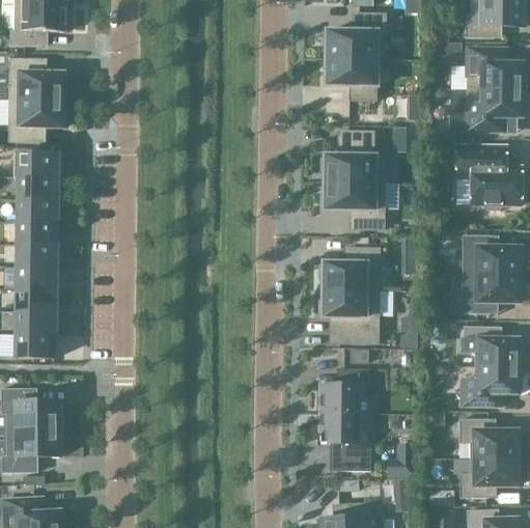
[(471,0),(471,12),(466,12),(465,37),(494,37),(494,25),(523,26),(524,0),(471,0)]
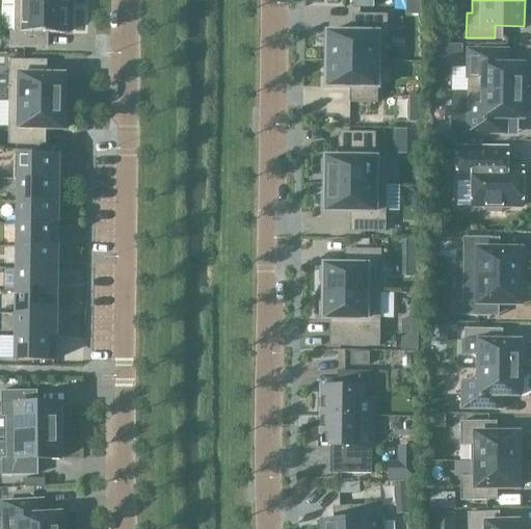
[(65,4),(15,3),(14,29),(9,29),(9,45),(43,46),(43,31),(64,31),(64,24),(69,24),(69,9),(64,9),(65,4)]
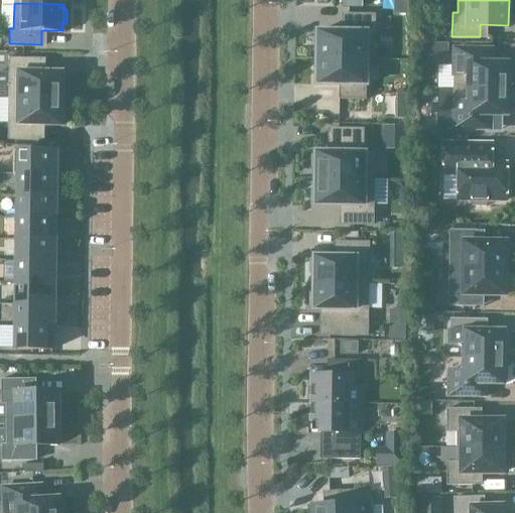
[(348,29),(316,29),(316,55),(375,56),(375,12),(349,11),(348,29)]
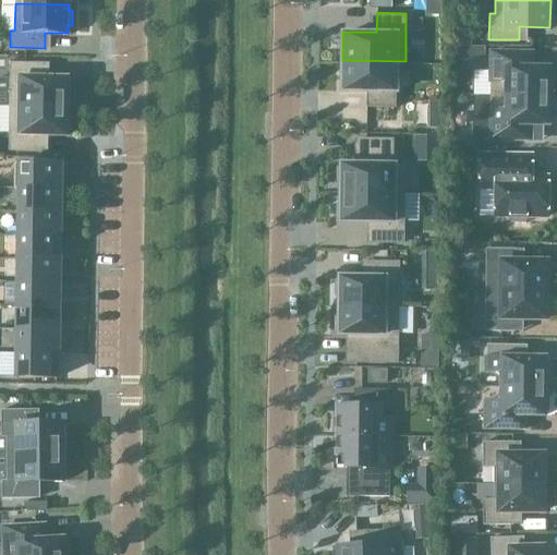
[(531,50),(491,49),(491,94),(548,95),(548,84),(553,84),(554,70),(549,70),(549,65),(531,65),(531,50)]
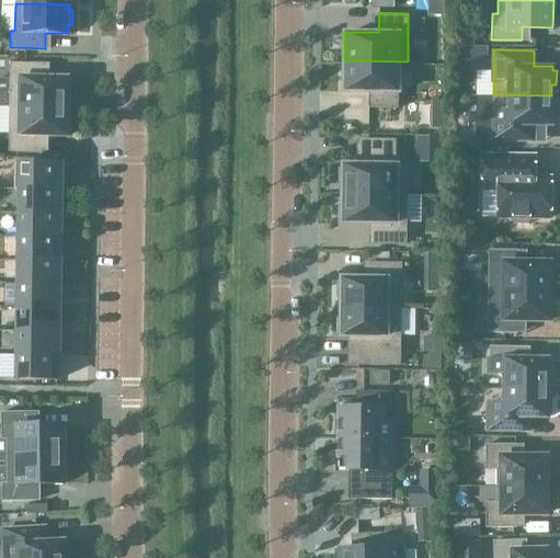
[(44,61),(10,60),(9,104),(67,105),(67,95),(71,97),(71,81),(67,81),(68,77),(44,76),(44,61)]
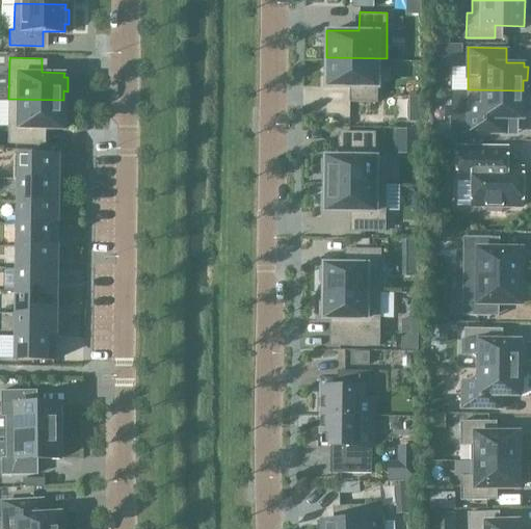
[(387,58),(326,57),(325,85),(349,85),(349,100),(377,100),(377,59),(387,59),(387,58)]
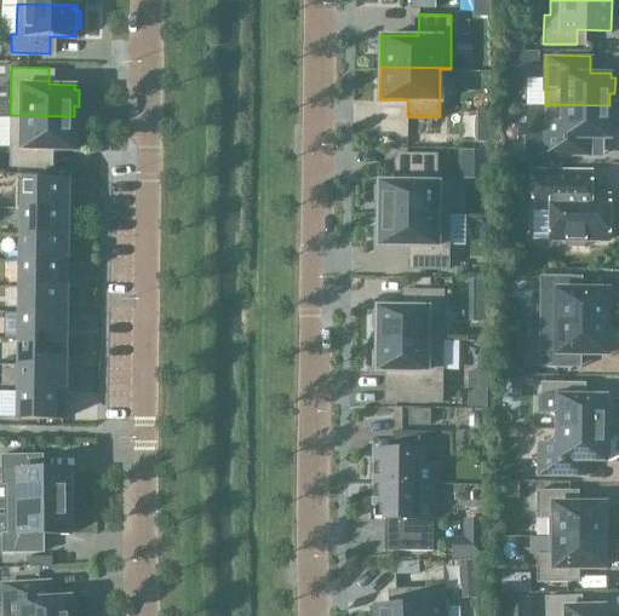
[(609,105),(545,104),(544,153),(589,153),(589,136),(609,137),(609,132),(614,132),(614,117),(609,117),(609,105)]
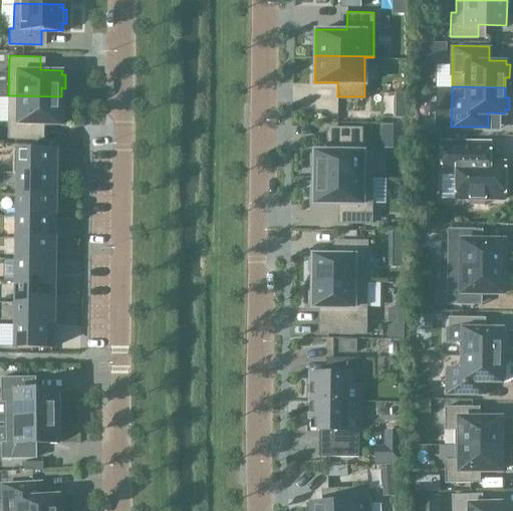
[(65,118),(65,105),(61,105),(61,96),(8,95),(8,137),(39,138),(39,122),(61,122),(61,118),(65,118)]
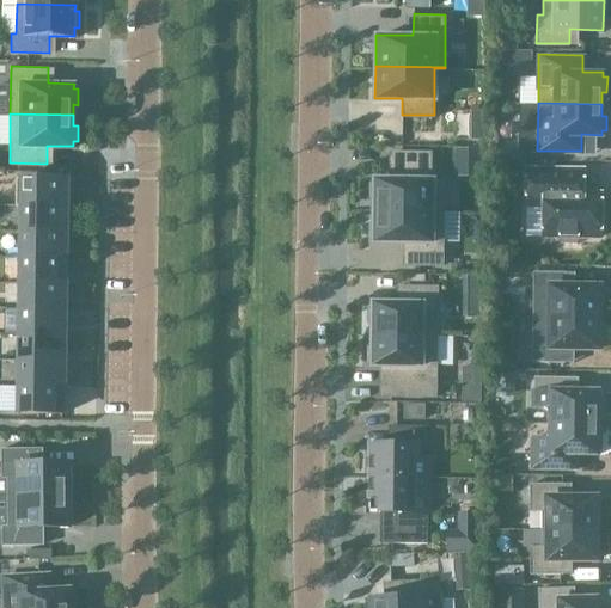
[(443,210),(444,179),(431,179),(431,151),(391,151),(391,178),(373,178),(373,182),(370,182),(370,197),(373,197),(373,209),(443,210)]
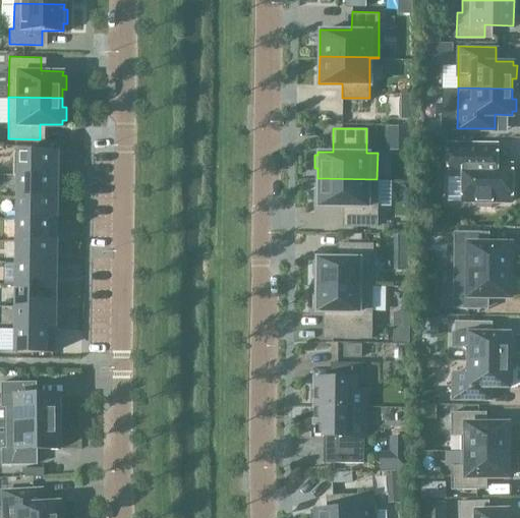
[(448,174),(462,174),(462,199),(476,199),(476,206),(490,206),(490,199),(511,200),(511,164),(496,163),(496,142),(449,142),(448,174)]
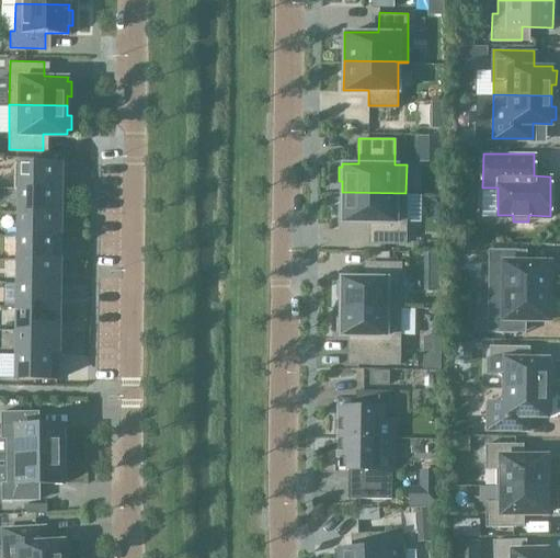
[(0,159),(0,173),(10,174),(10,159),(0,159)]
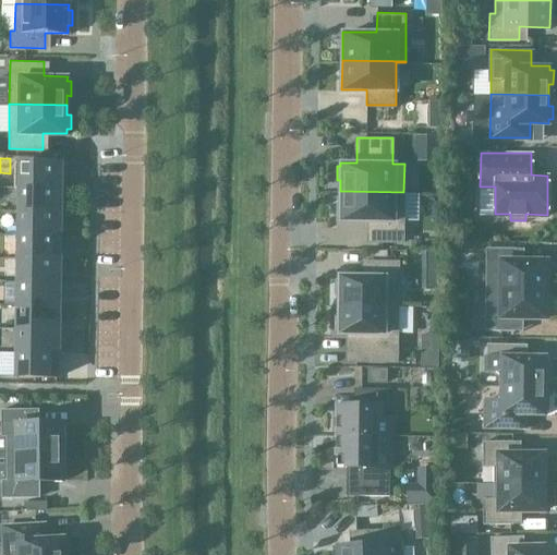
[(59,161),(14,160),(14,185),(59,185),(59,161)]
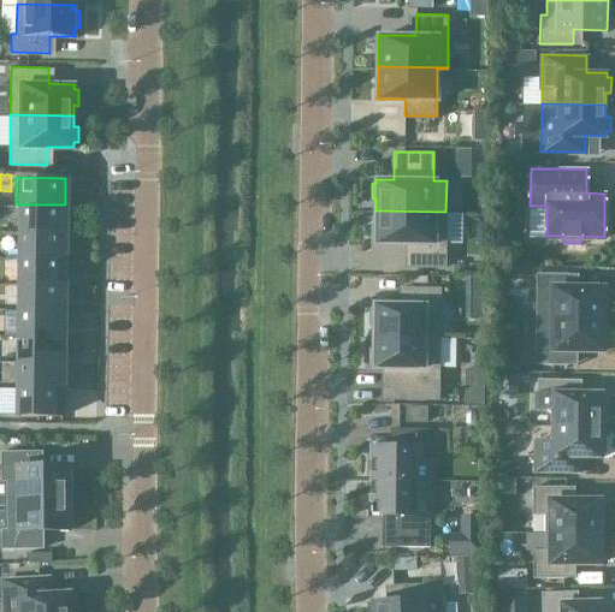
[(21,206),(21,231),(65,231),(65,205),(16,205),(16,206),(21,206)]
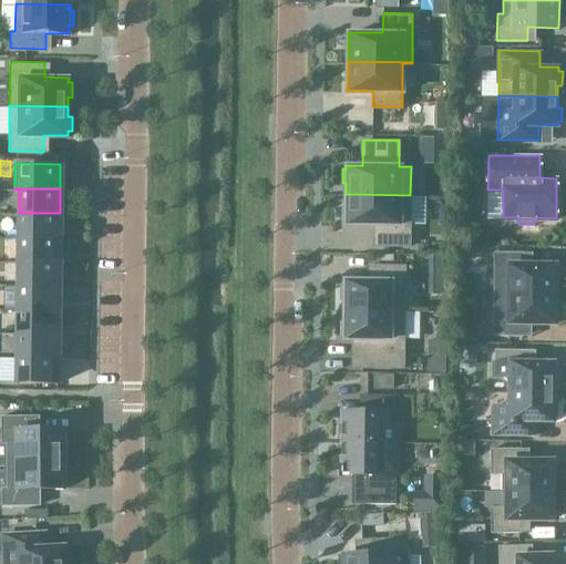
[(409,245),(410,195),(346,194),(346,206),(342,206),(341,221),(346,221),(346,224),(380,224),(380,244),(409,245)]
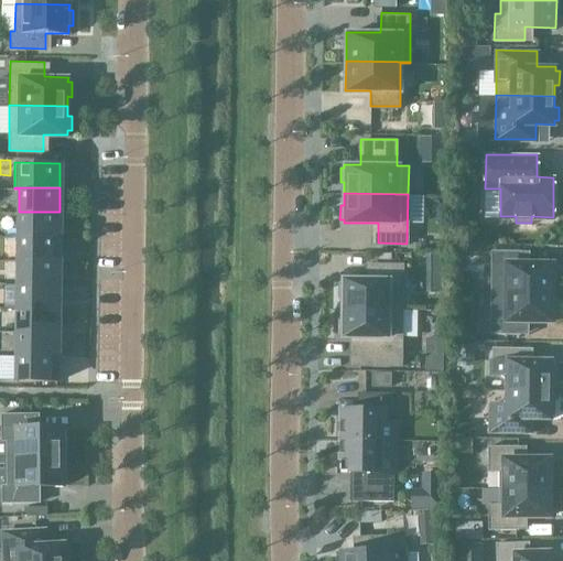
[(19,212),(19,235),(58,236),(60,212),(19,212)]
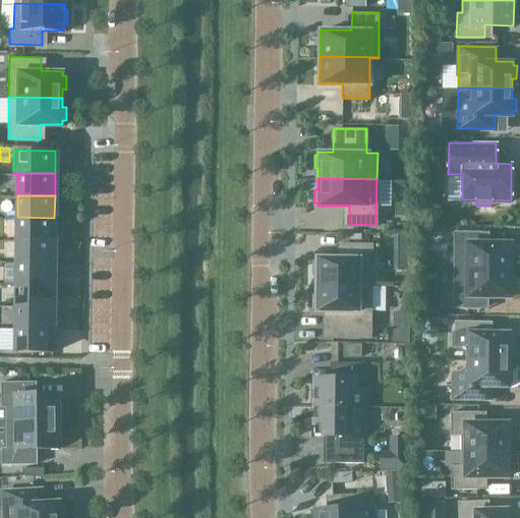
[(54,218),(17,217),(16,239),(54,239),(54,218)]
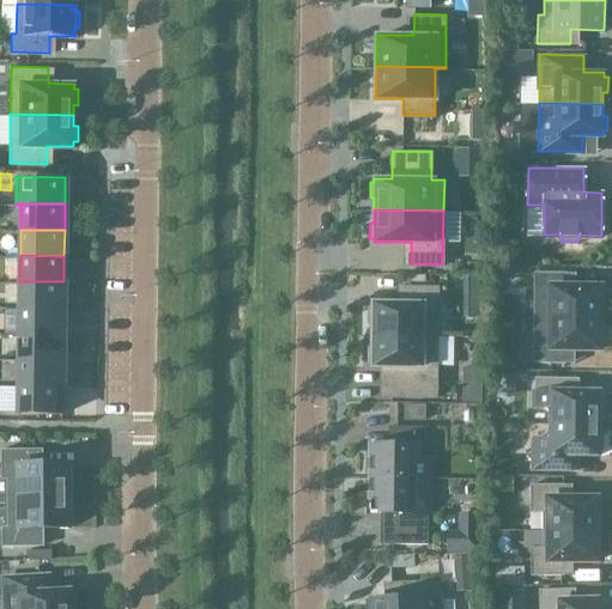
[(567,270),(534,270),(533,316),(600,316),(600,285),(567,285),(567,270)]
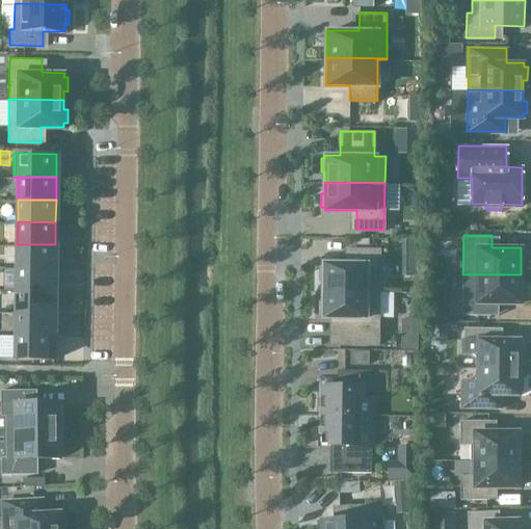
[(17,244),(17,266),(55,267),(55,244),(17,244)]
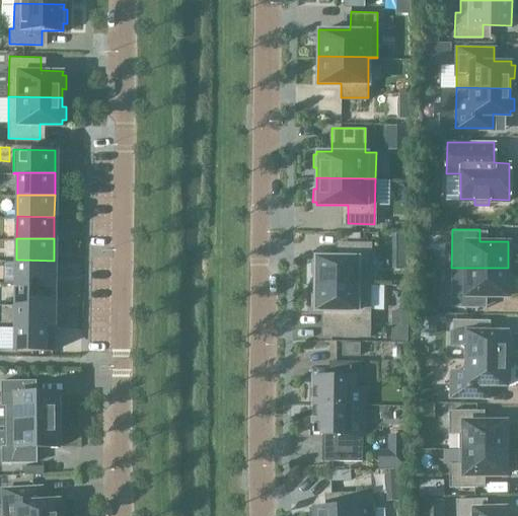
[(315,272),(315,282),(370,283),(370,242),(343,241),(343,255),(315,255),(315,259),(312,259),(311,272),(315,272)]
